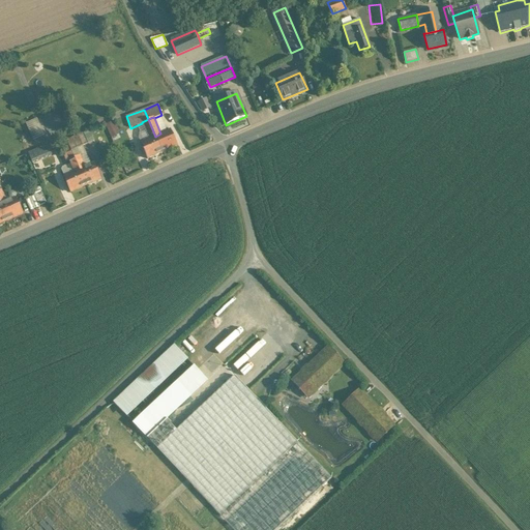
[(32,140),(43,136),(37,118),(25,122),(32,140)]
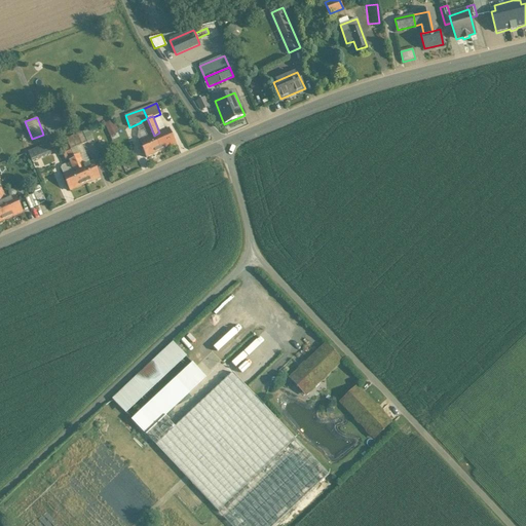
[(147,118),(141,121),(141,122),(148,138),(154,136),(147,118)]
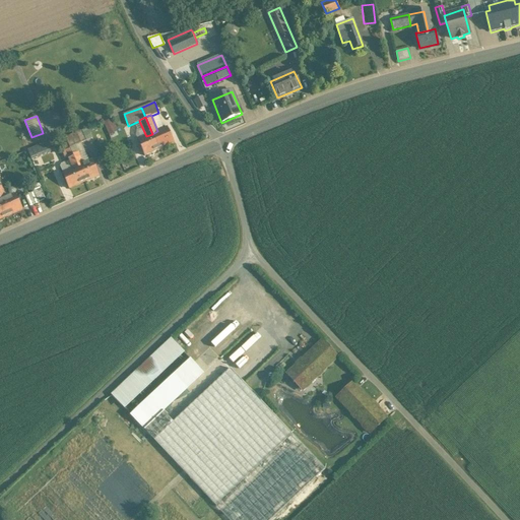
[(109,134),(117,131),(111,120),(104,123),(109,134)]
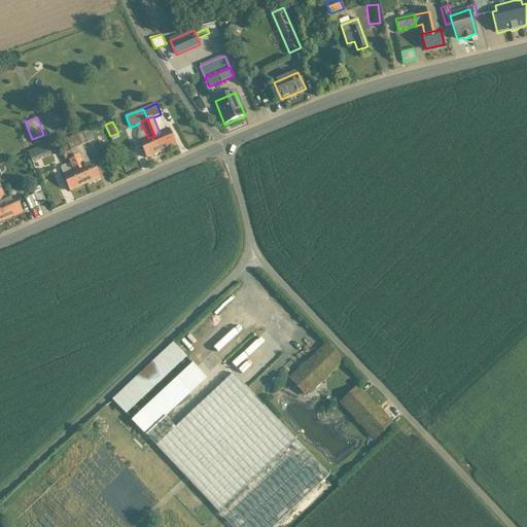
[(160,133),(154,136),(162,151),(176,145),(169,129),(160,133)]
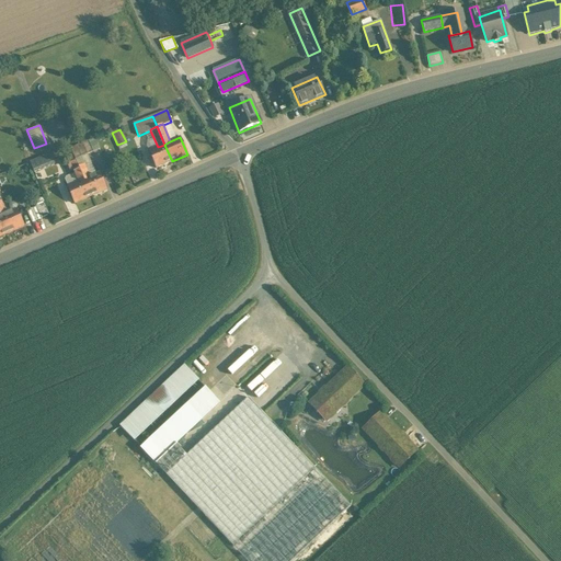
[(88,140),(70,148),(76,160),(93,152),(88,140)]
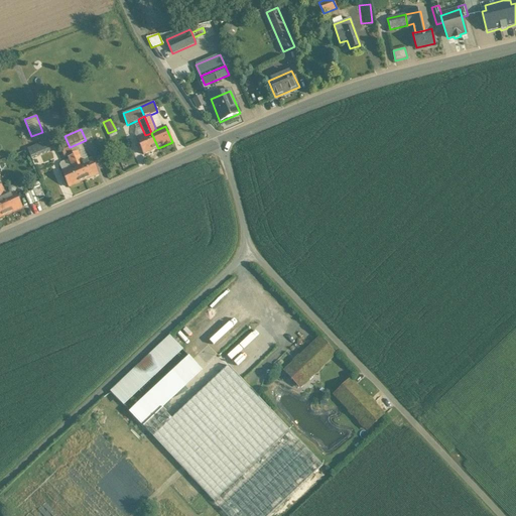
[(151,133),(145,135),(136,139),(143,155),(158,148),(151,133)]
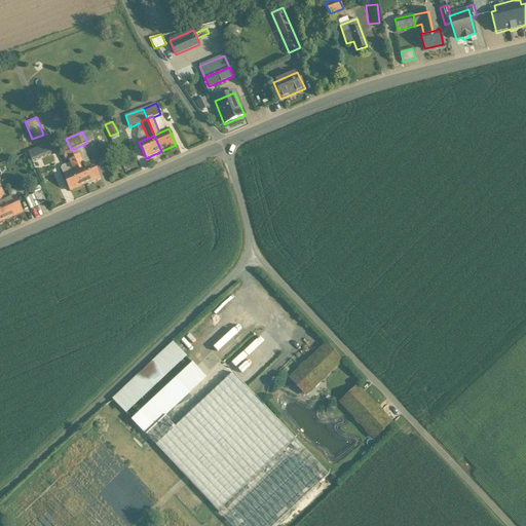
[(73,157),(66,140),(58,143),(66,160),(68,159),(73,157)]
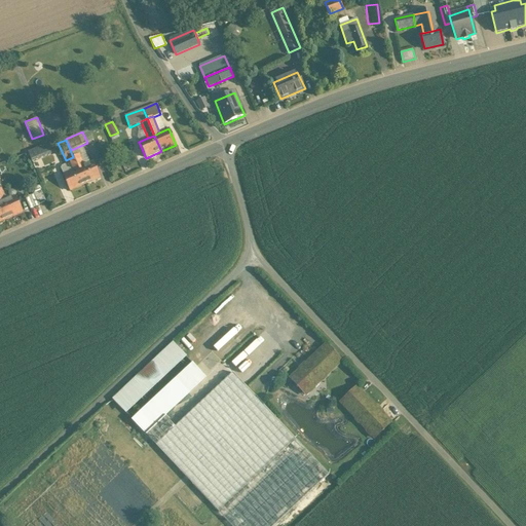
[(28,153),(31,161),(54,152),(51,144),(28,153)]
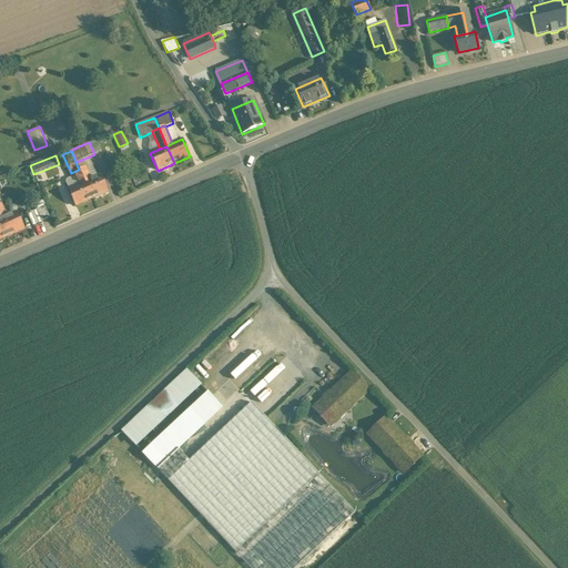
[(85,166),(80,170),(84,182),(91,179),(85,166)]
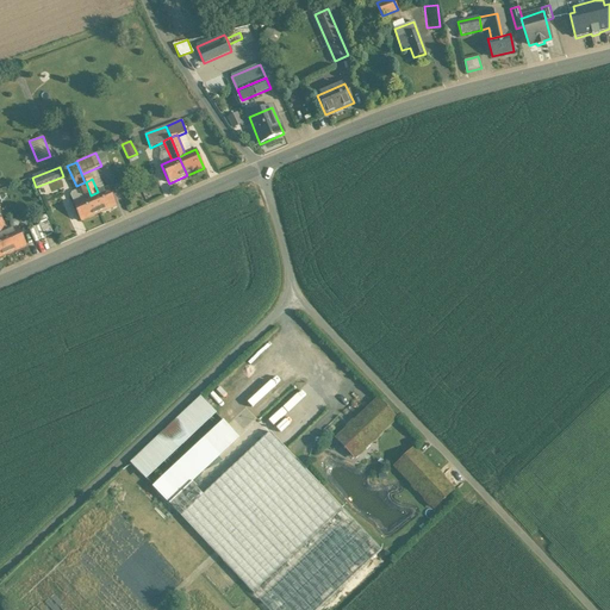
[(85,182),(79,185),(85,198),(91,195),(86,182),(85,182)]
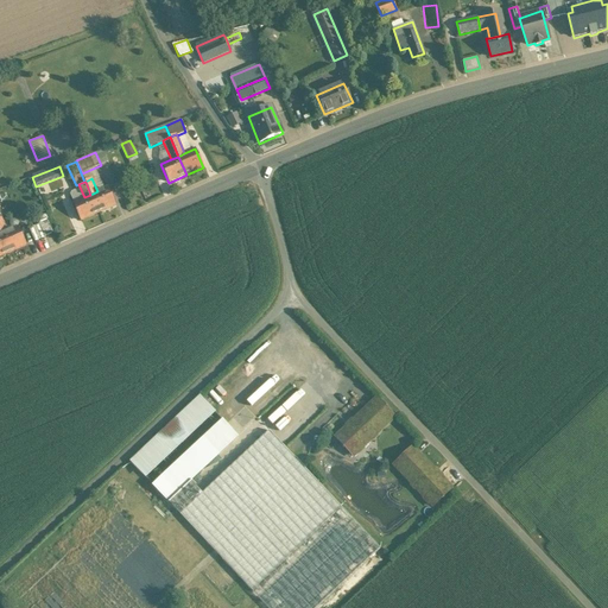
[(97,191),(90,195),(99,213),(116,206),(108,187),(97,191)]
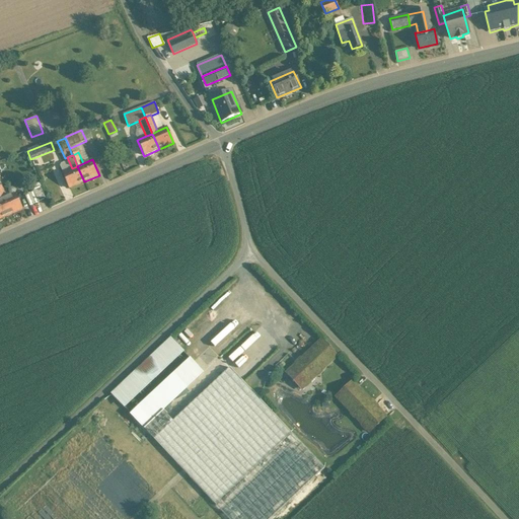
[(72,168),(63,172),(70,189),(84,181),(77,166),(72,168)]
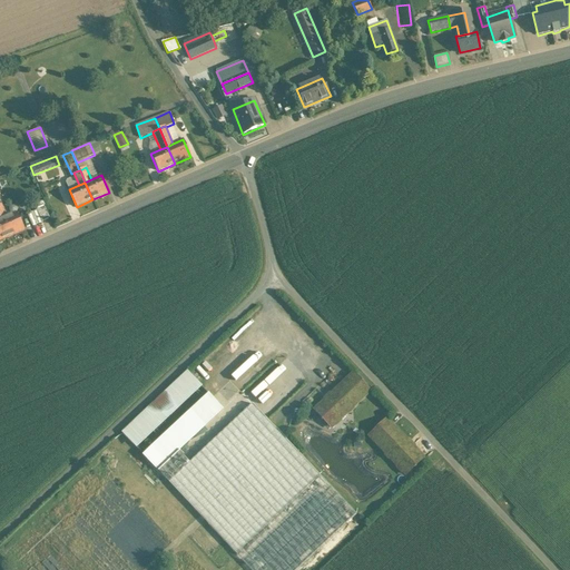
[(49,218),(45,206),(37,209),(42,222),(49,218)]
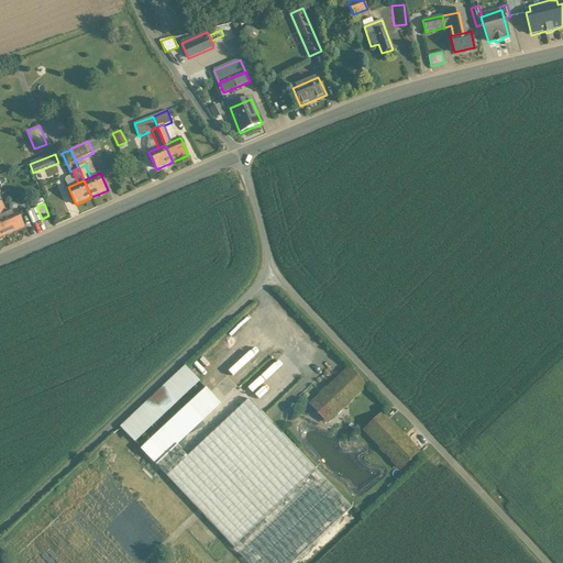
[(7,214),(1,217),(9,234),(24,228),(17,210),(7,214)]
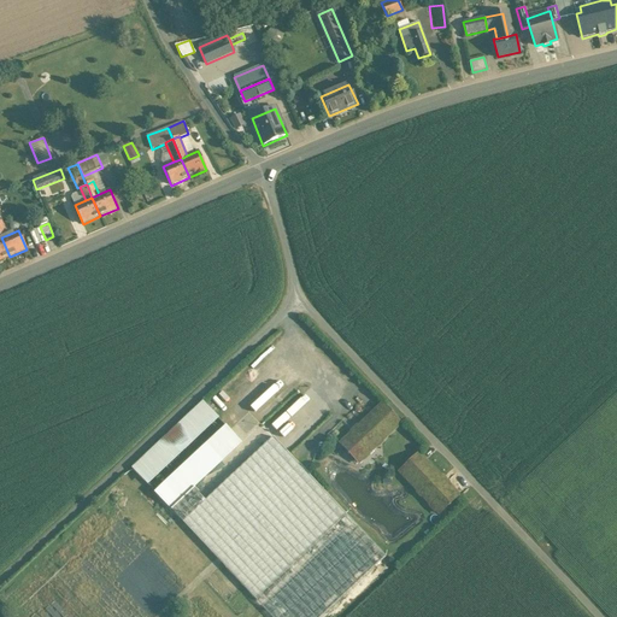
[(204,403),(133,469),(148,486),(218,418),(204,403)]
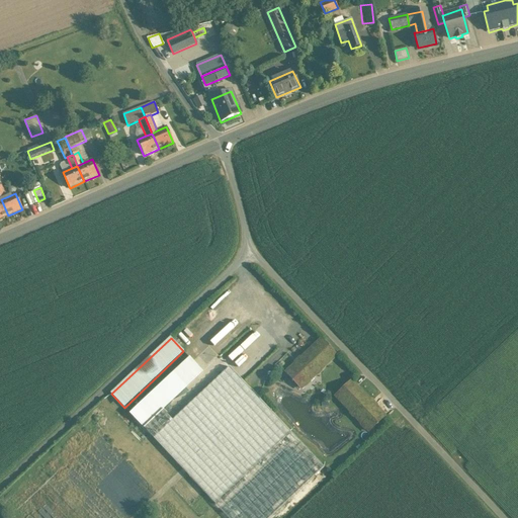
[(330,349),(321,340),(314,346),(314,347),(323,356),(330,349)]
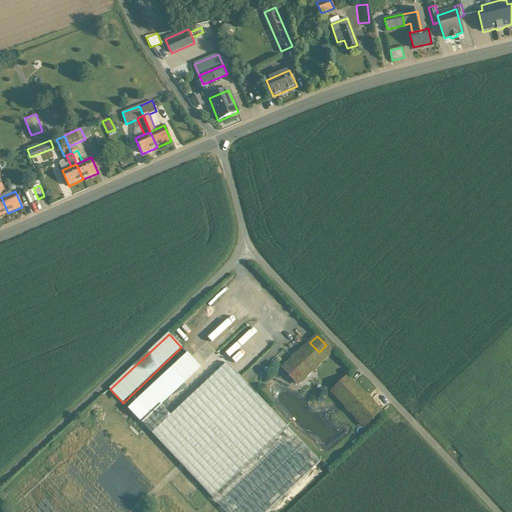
[(310,343),(282,369),(297,385),(325,358),(325,359),(332,352),(326,345),(319,352),(310,343)]
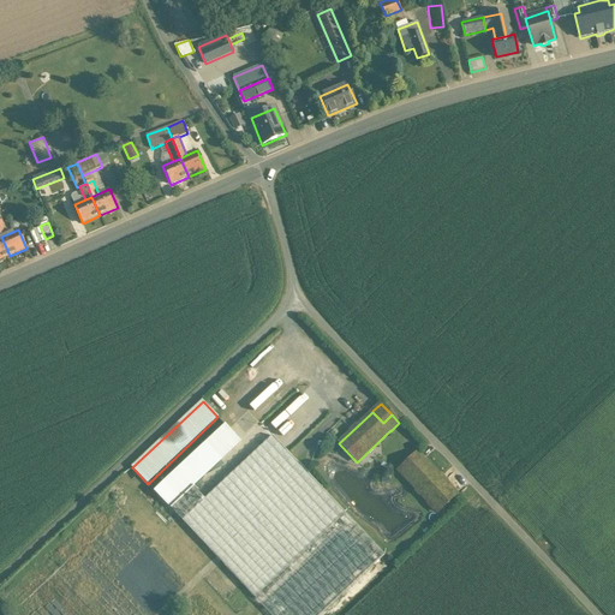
[(225,425),(154,491),(171,508),(193,487),(192,487),(240,441),(225,425)]
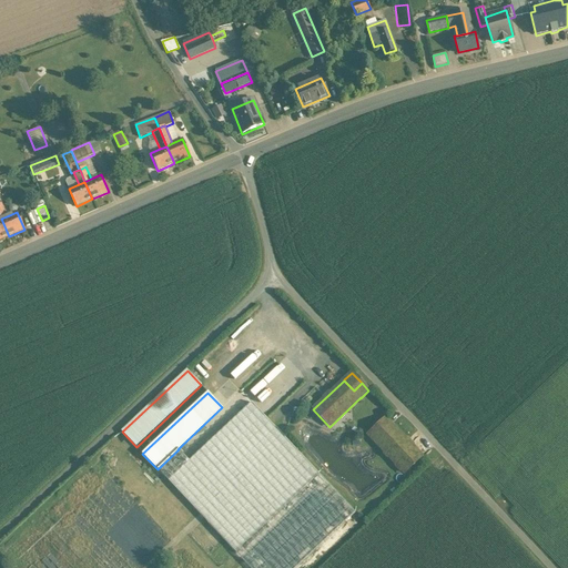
[(318,474),(252,403),(189,460),(168,480),(235,553),(318,474)]
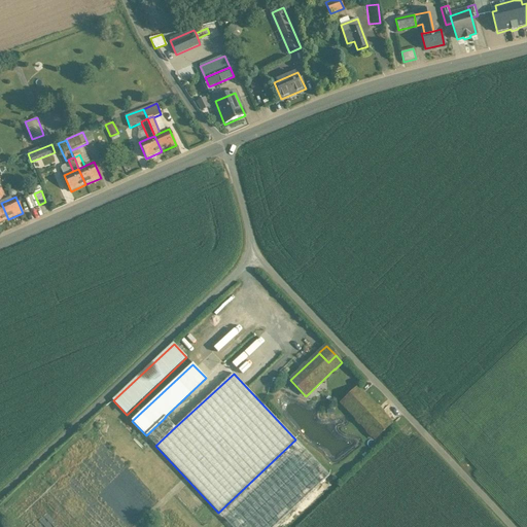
[(358,388),(348,397),(355,405),(364,395),(358,388)]
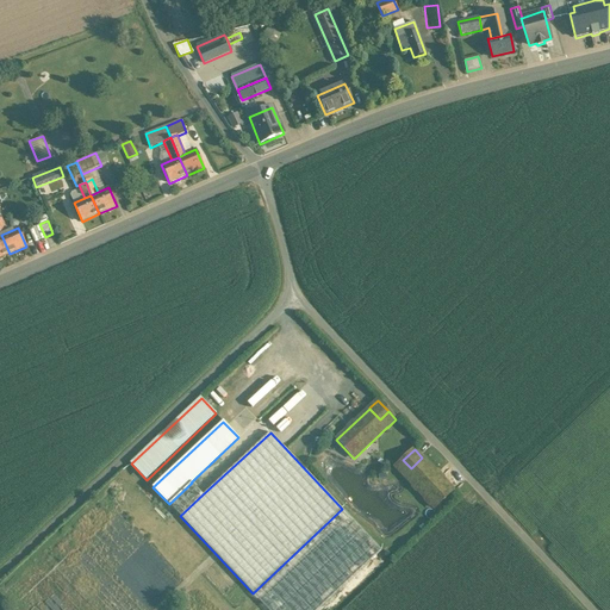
[(453,491),(422,458),(411,468),(403,460),(394,467),(403,475),(435,509),(453,491)]
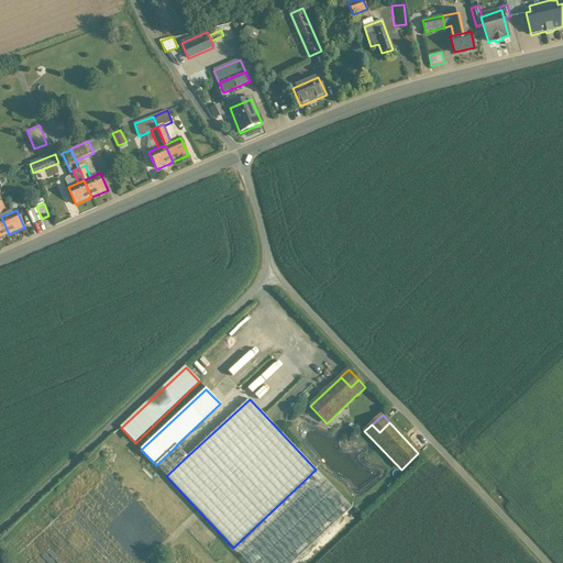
[(177,445),(156,465),(166,476),(187,456),(177,445)]
